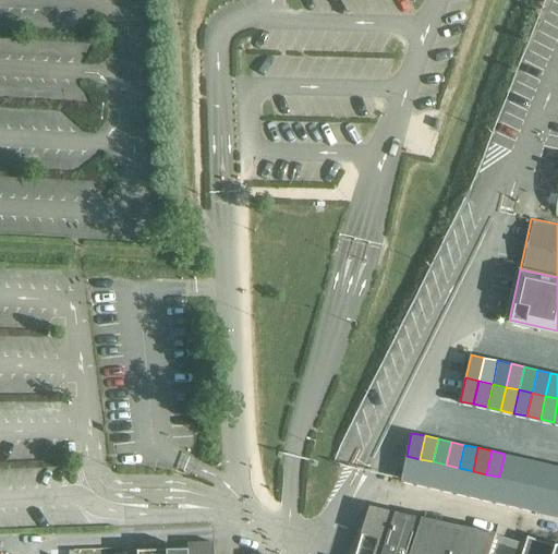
[(505,454),(499,477),(512,480),(518,457),(505,454)]
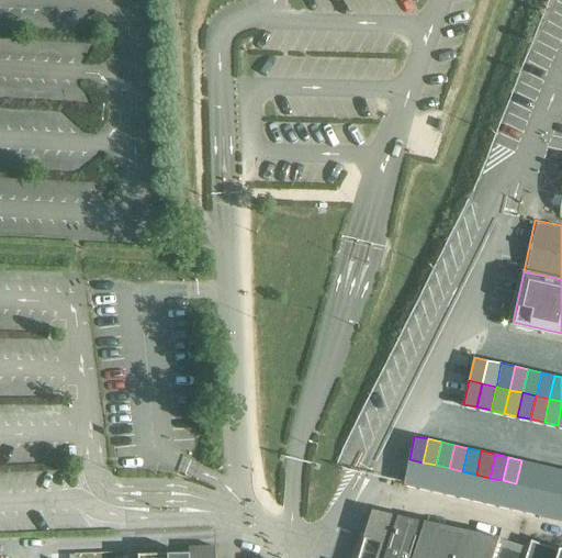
[(409,459),(404,482),(417,486),(423,462),(409,459)]
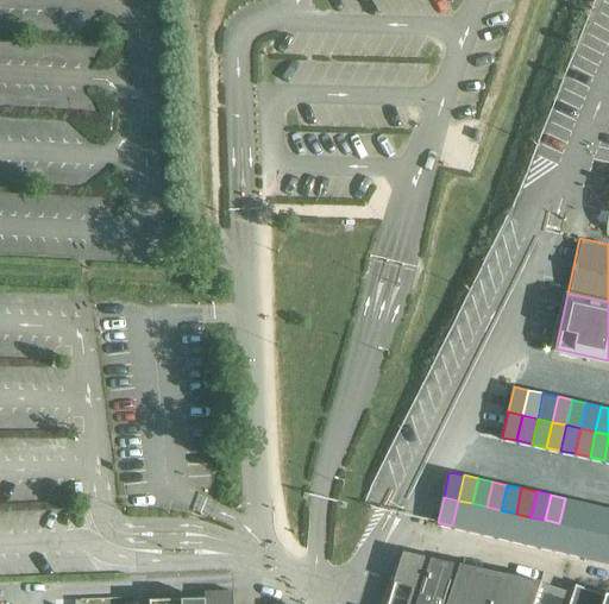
[(565,498),(559,523),(573,527),(579,501),(565,498)]
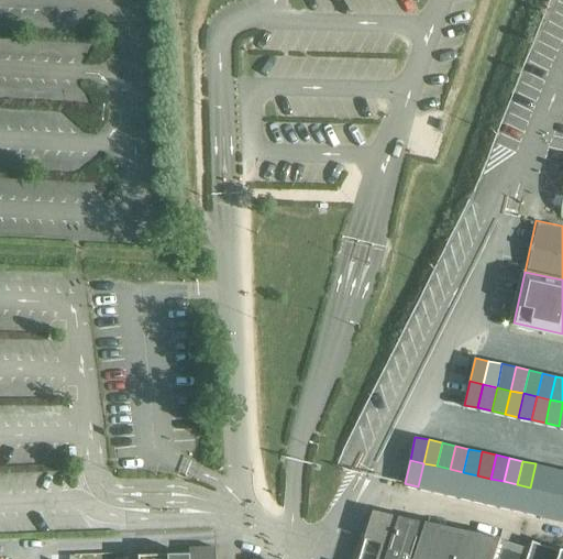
[(423,463),(418,486),(431,490),(437,466),(423,463)]
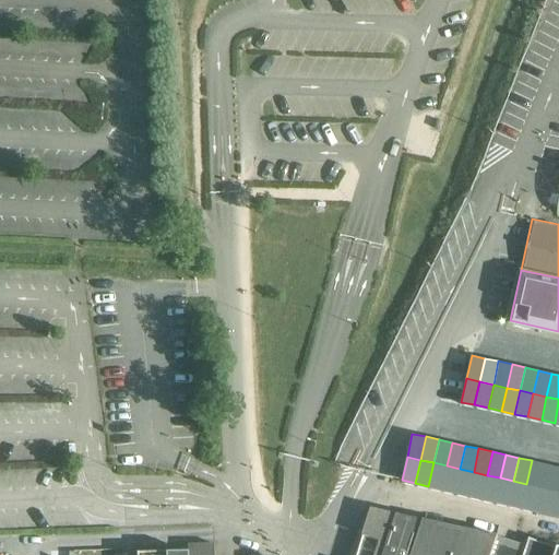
[(532,460),(526,484),(540,487),(545,463),(532,460)]
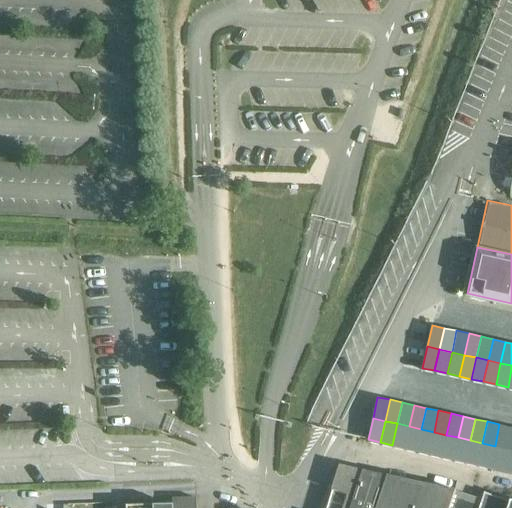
[(397,423),(392,445),(404,448),(409,426),(397,423)]
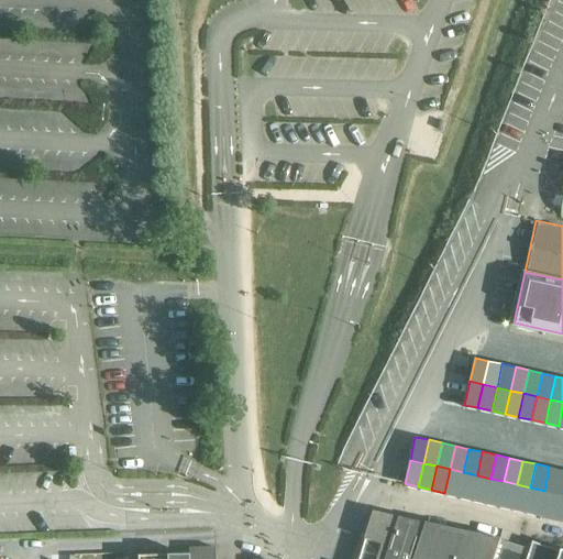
[(549,467),(544,491),(558,494),(562,470),(549,467)]
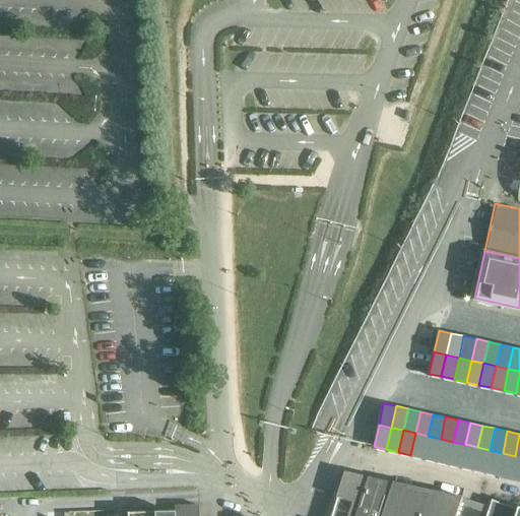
[(415,433),(410,455),(424,457),(428,436),(415,433)]
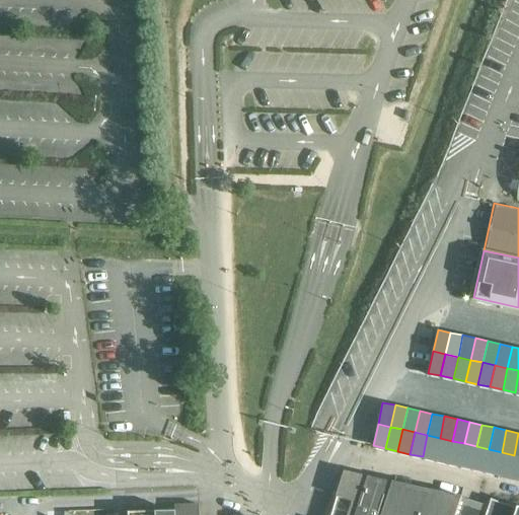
[(427,435),(423,456),(435,459),(440,438),(427,435)]
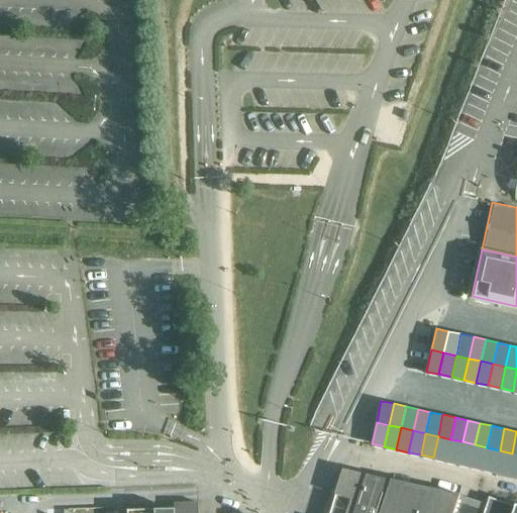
[(438,436),(433,457),(445,460),(450,439),(438,436)]
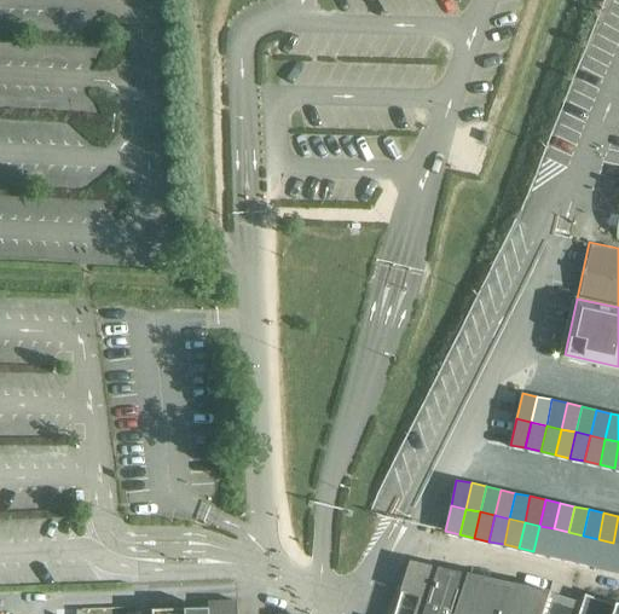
[(539,526),(533,551),(548,555),(554,528),(539,526)]
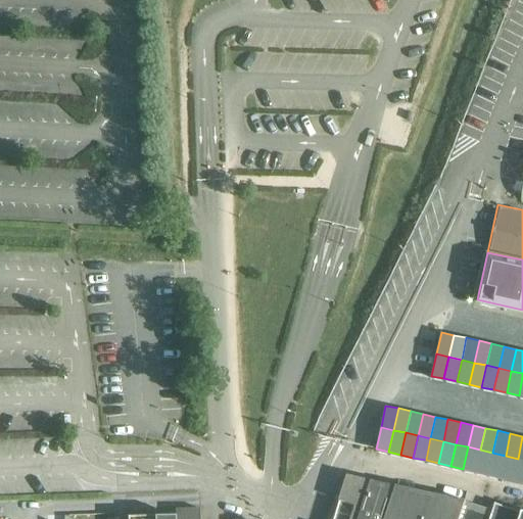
[(468,446),(463,469),(475,471),(480,450),(468,446)]
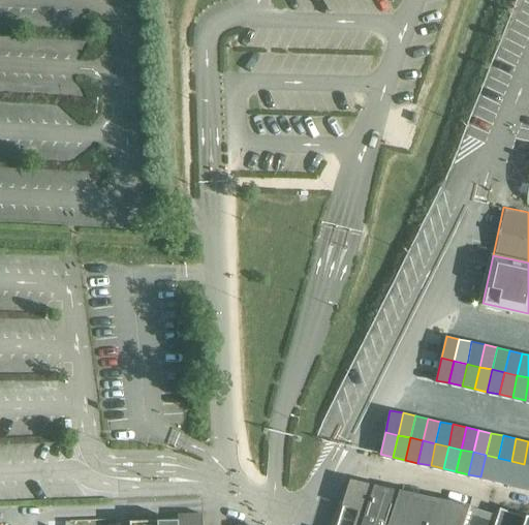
[(486,455),(480,476),(494,480),(498,458),(486,455)]
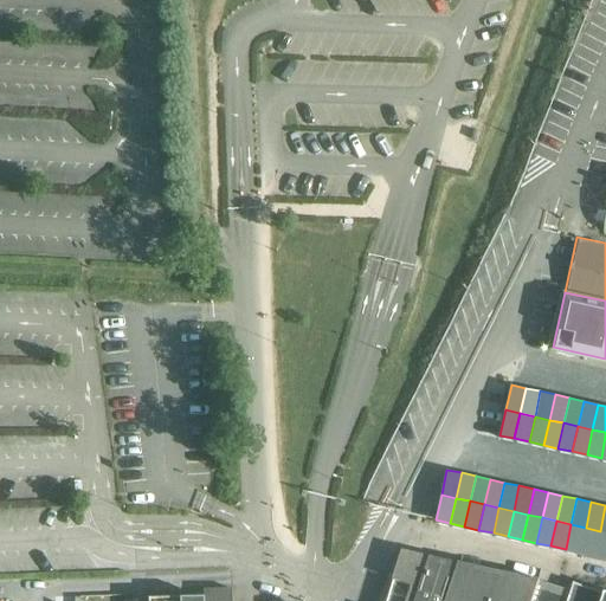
[(571,524),(566,549),(580,553),(586,528),(571,524)]
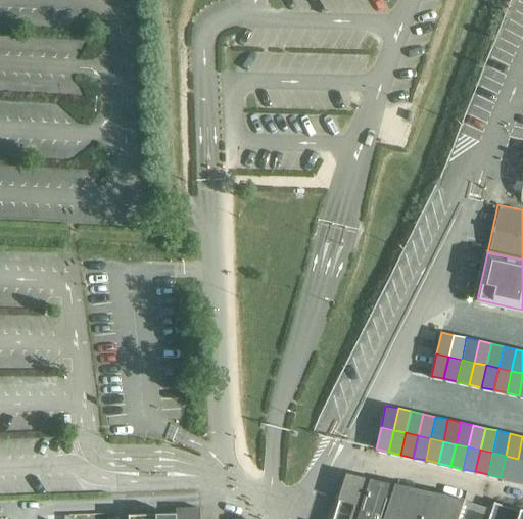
[(506,456),(501,477),(513,480),(518,459),(506,456)]
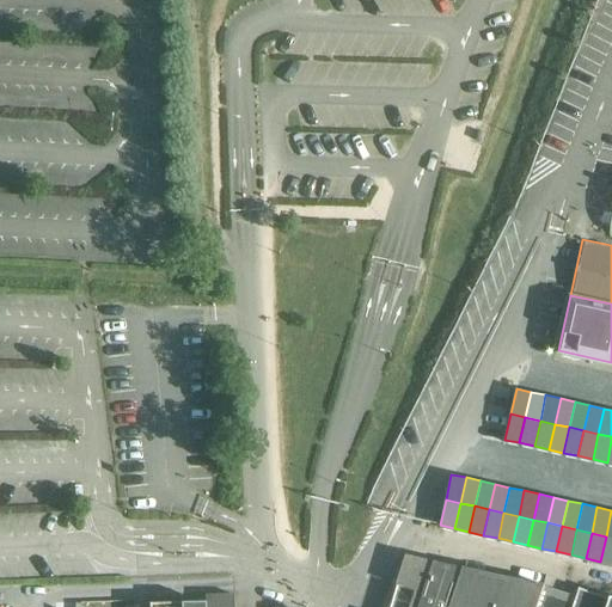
[(611,537),(606,537),(600,562),(611,564),(611,537)]
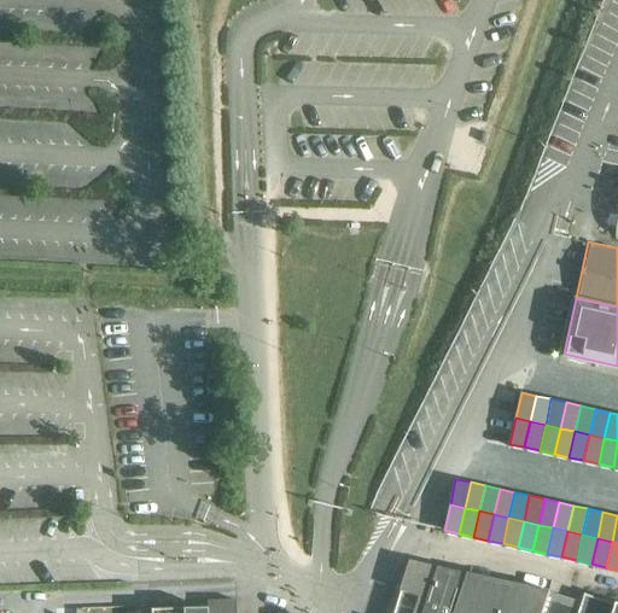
[(426,597),(437,564),(408,559),(401,588),(397,600),(392,612),(420,612),(421,612),(426,597)]
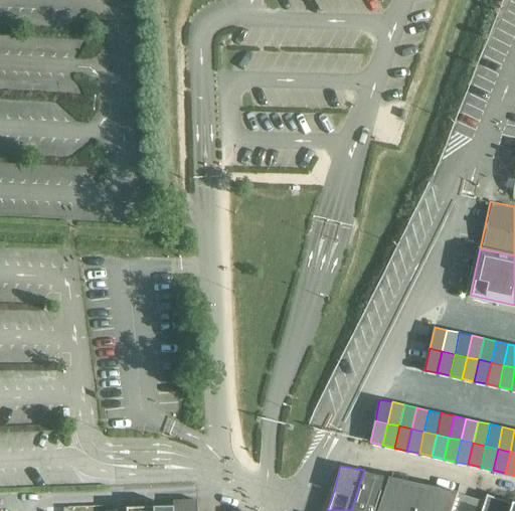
[(350,510),(377,510),(388,477),(364,470),(355,498),(351,510),(350,510)]
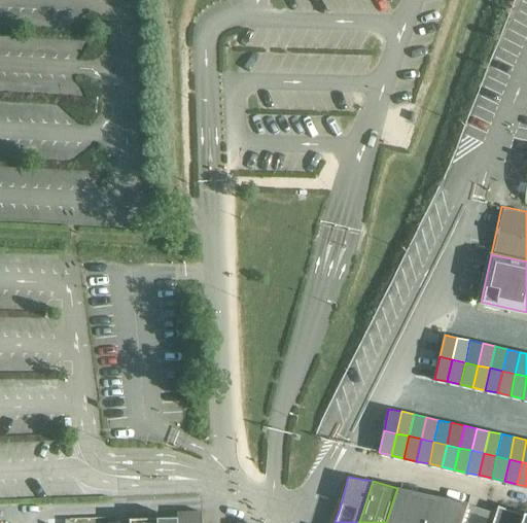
[(386,522),(430,522),(440,497),(397,488),(386,522)]
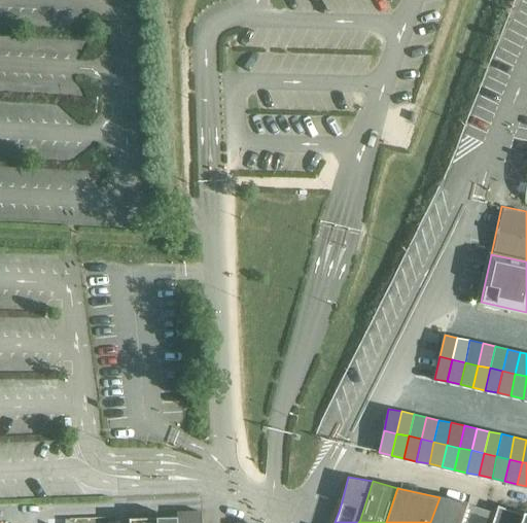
[(460,522),(467,502),(440,497),(430,522),(460,522)]
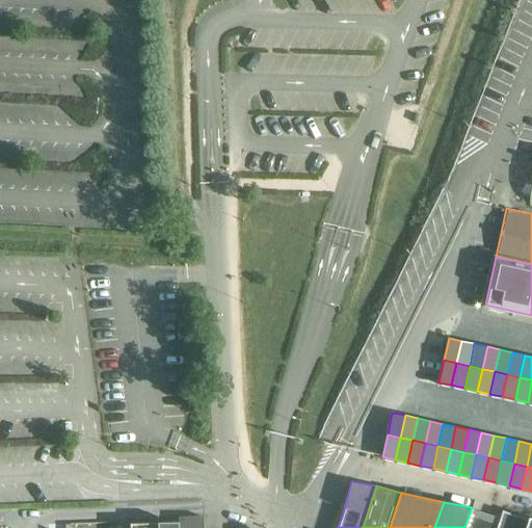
[(464,527),(496,527),(500,517),(472,507),(464,527)]
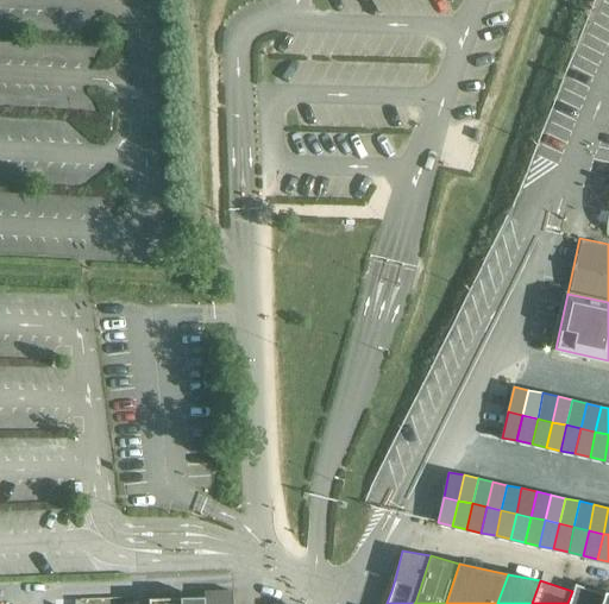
[(567,603),(608,603),(608,592),(576,583),(572,591),(567,603)]
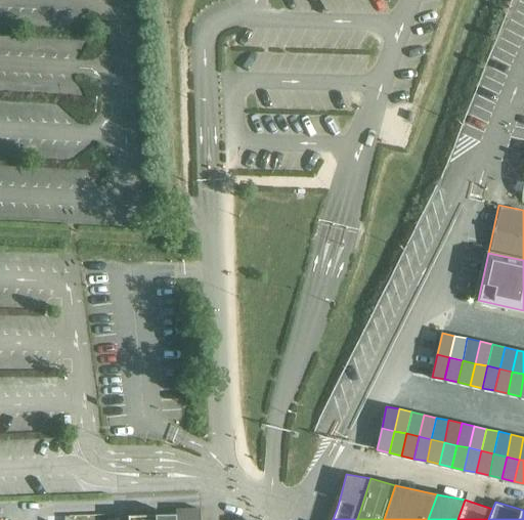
[(174,507),(174,519),(199,519),(199,506),(174,507)]
